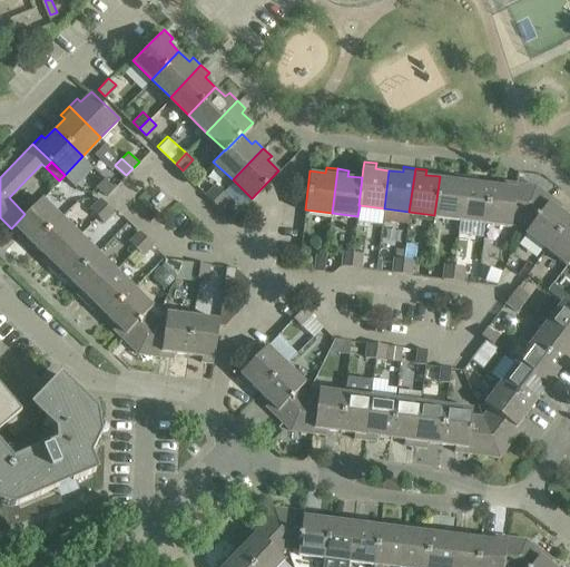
[(434,215),(460,218),(465,174),(454,173),(453,178),(440,176),(434,215)]
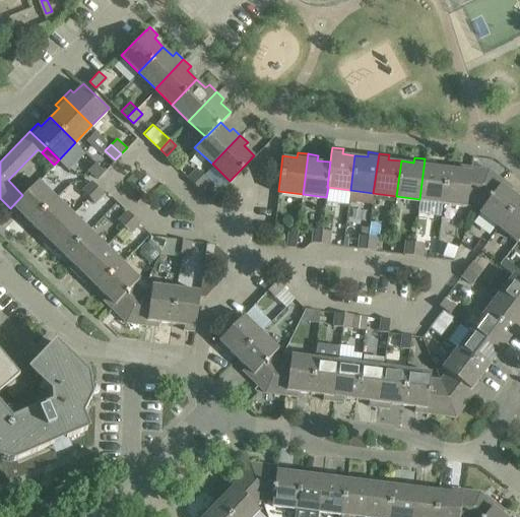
[(419,199),(442,202),(447,167),(434,166),(435,160),(425,158),(419,199)]
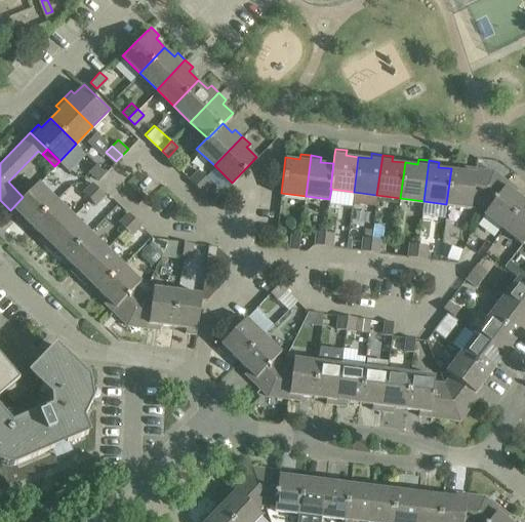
[(89,169),(98,178),(106,171),(95,162),(89,169)]
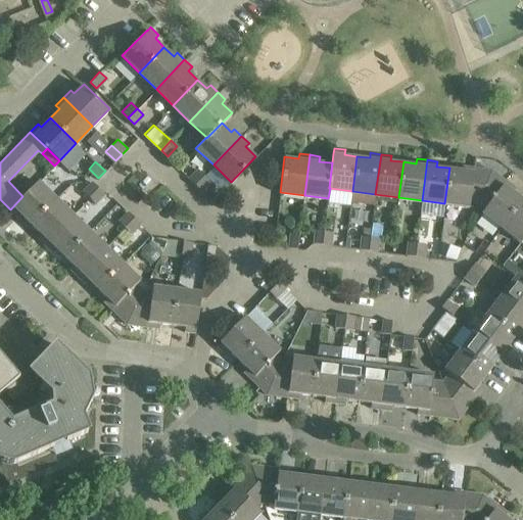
[(462,170),(449,168),(444,203),(469,206),(470,200),(478,201),(483,190),(470,188),(473,166),(463,164),(462,170)]
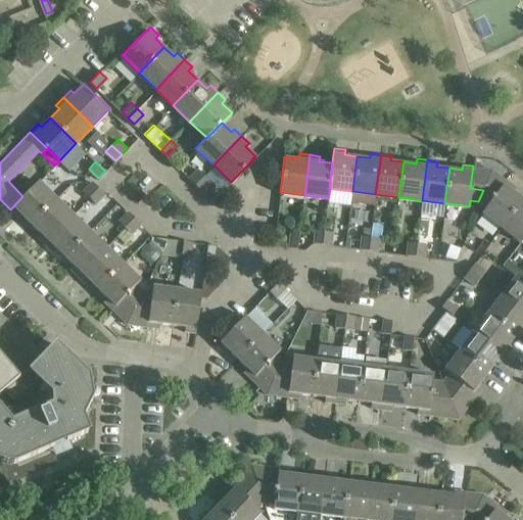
[(491,169),(473,166),(470,188),(483,190),(493,198),(508,180),(491,169)]
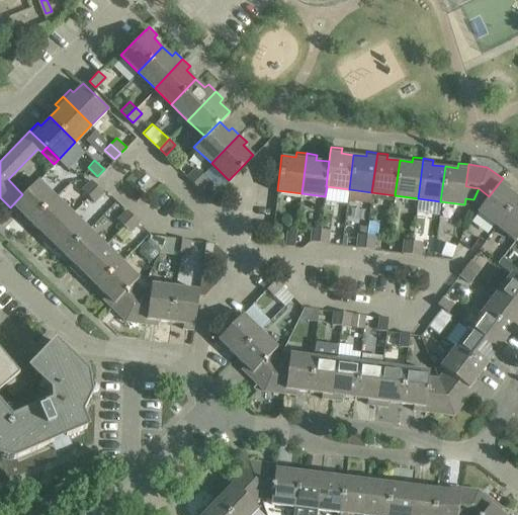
[(187,176),(193,182),(202,172),(196,166),(187,176)]
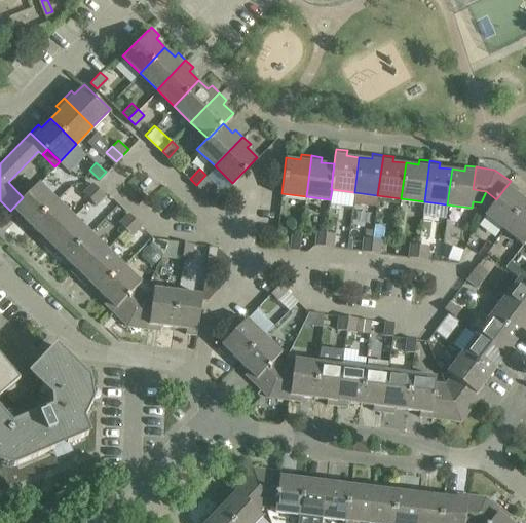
[(205,175),(196,185),(202,191),(212,181),(205,175)]
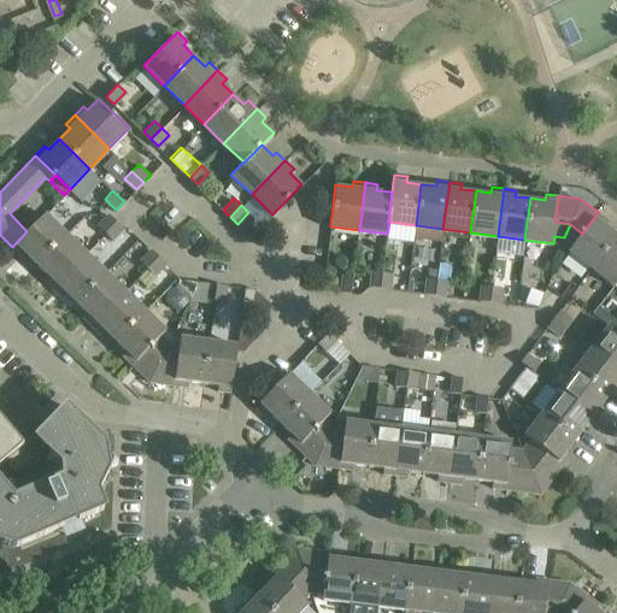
[(27,231),(12,247),(22,255),(25,252),(36,263),(66,233),(46,212),(27,231)]
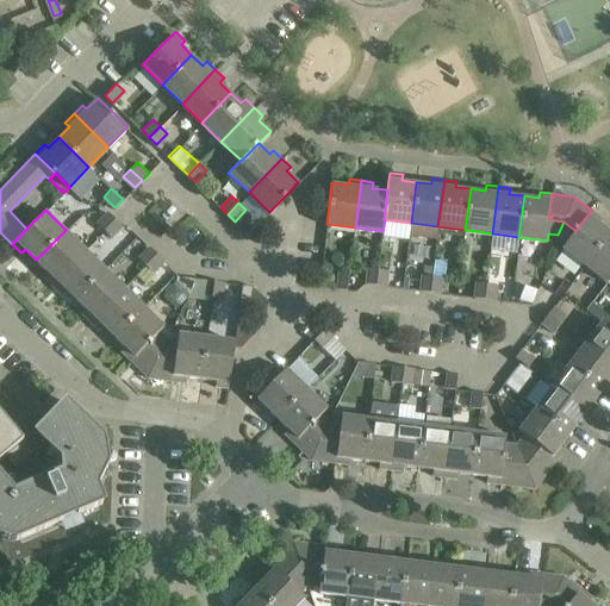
[(97,222),(104,229),(114,217),(107,210),(97,222)]
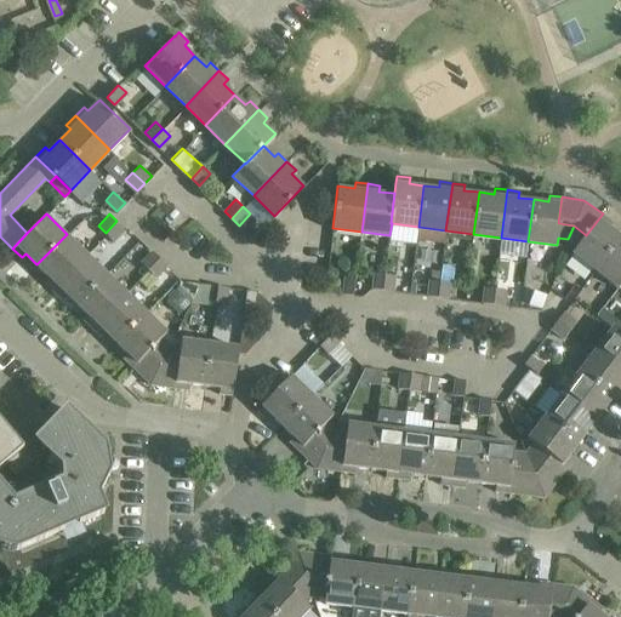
[(573,251),(596,269),(620,235),(609,226),(613,221),(603,213),(586,235),(574,226),(568,239),(576,246),(573,251)]
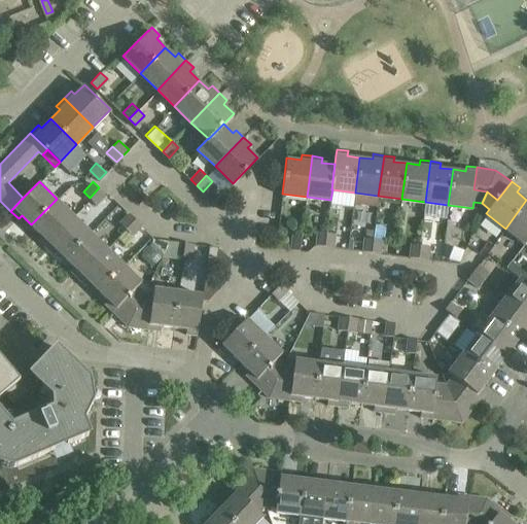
[(99,187),(90,198),(97,204),(106,194),(99,187)]
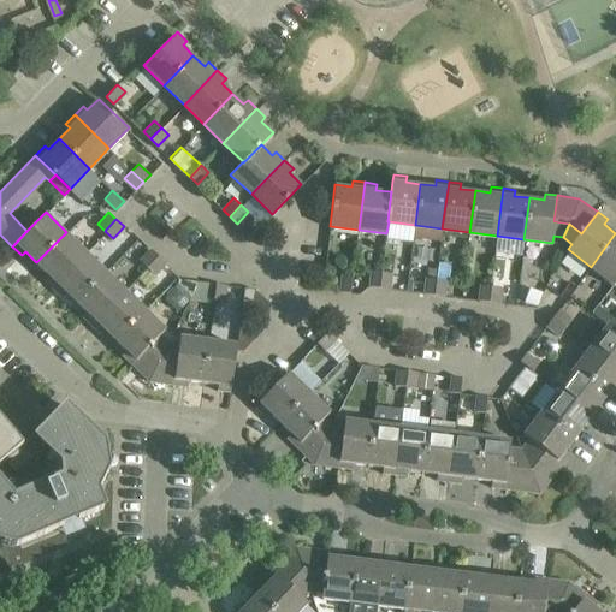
[(86,251),(66,232),(36,262),(47,273),(43,277),(52,285),(86,251)]
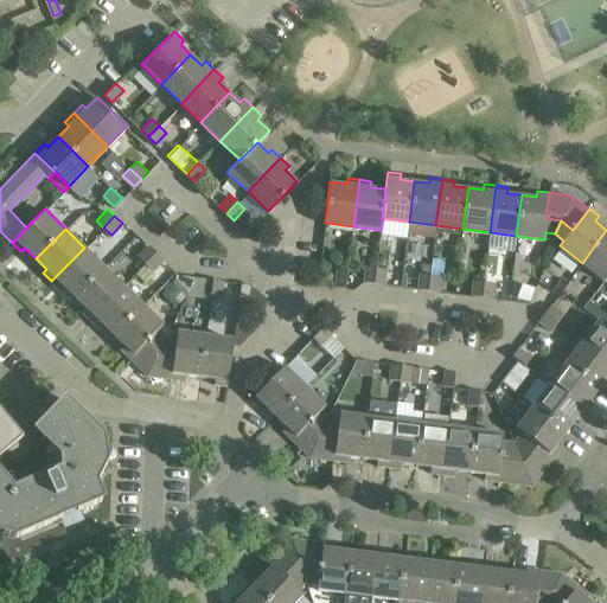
[(606,230),(582,263),(605,280),(606,275),(606,230)]
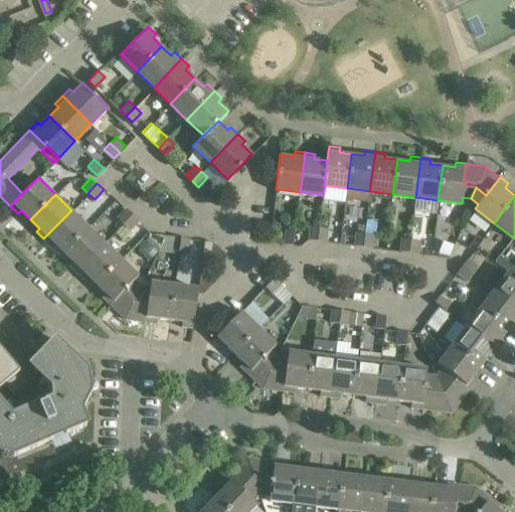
[(117,216),(123,222),(133,213),(127,207),(117,216)]
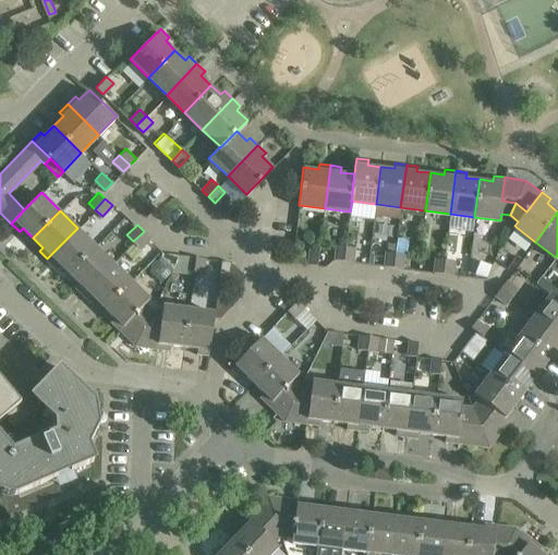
[(59,263),(69,273),(95,244),(77,228),(47,258),(56,266),(59,263)]
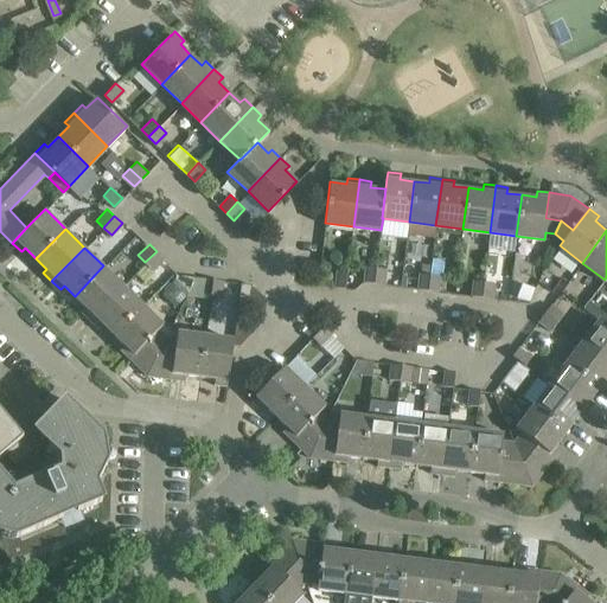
[(153,269),(164,258),(157,251),(145,262),(153,269)]
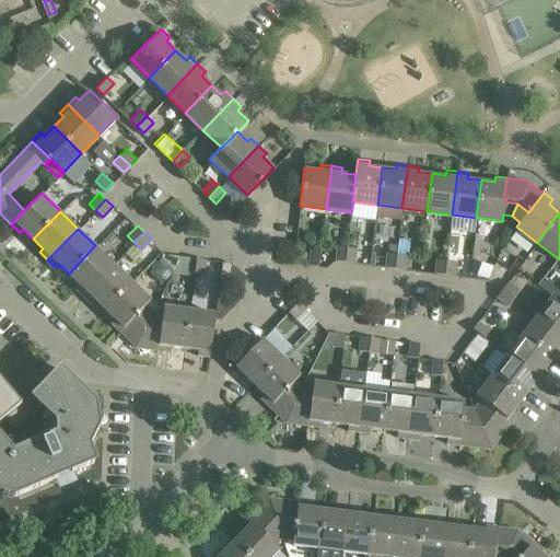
[(337,244),(336,259),(345,260),(347,246),(337,244)]
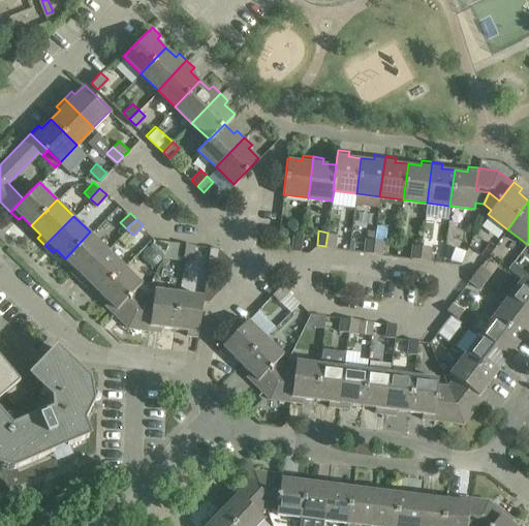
[(71,271),(79,278),(107,248),(90,231),(65,258),(74,267),(71,271)]
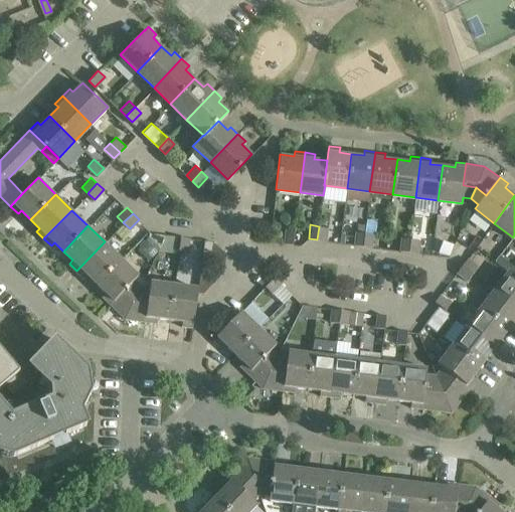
[(327,227),(319,226),(317,239),(326,240),(327,227)]
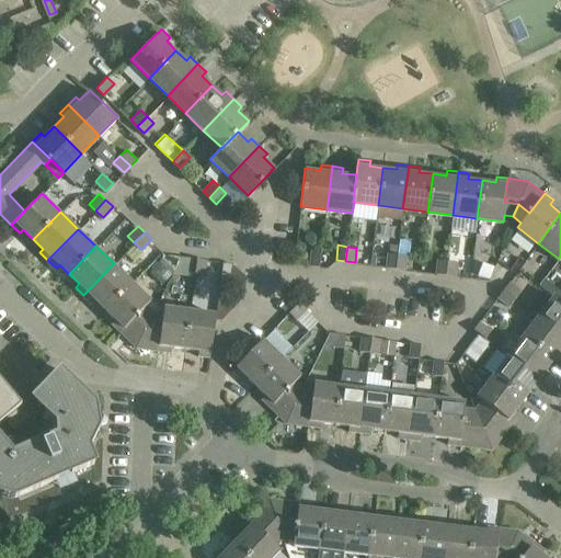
[(311,250),(309,264),(319,265),(321,251),(311,250)]
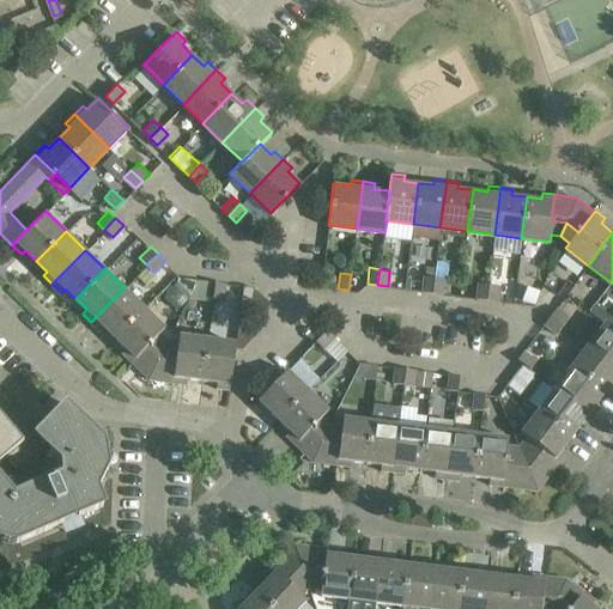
[(422,290),(432,291),(434,275),(424,274),(422,290)]
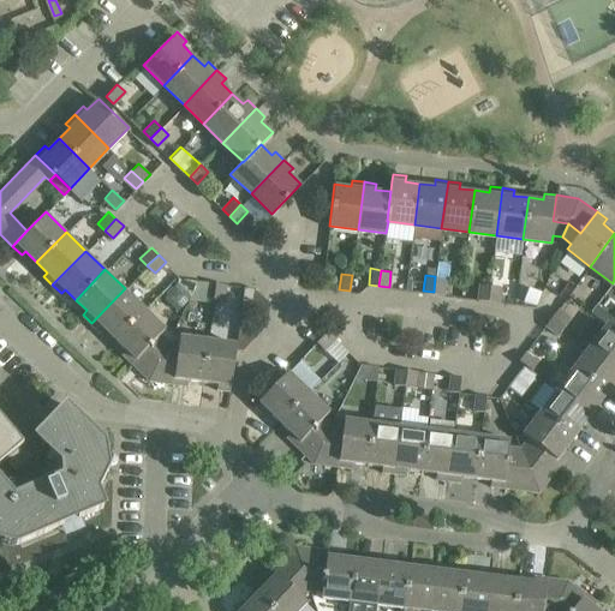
[(435,276),(434,292),(443,294),(446,277),(435,276)]
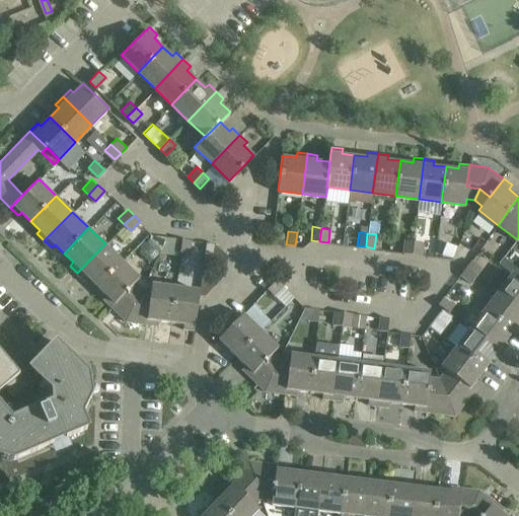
[(161,250),(176,251),(176,235),(161,235),(161,250)]
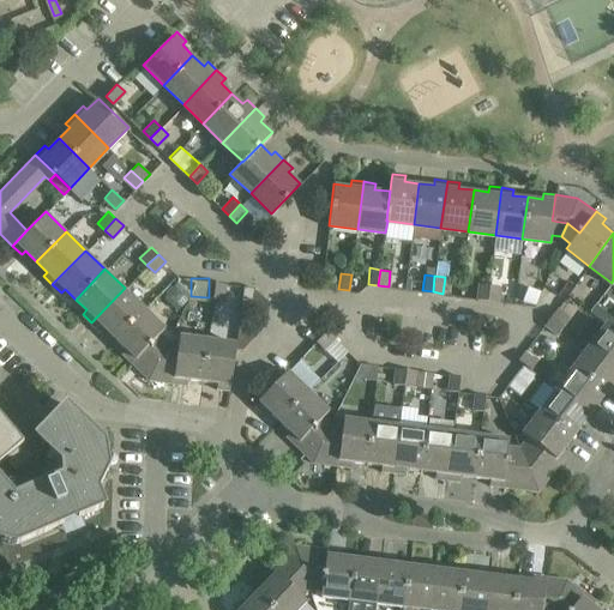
[(223,297),(226,282),(215,281),(212,296),(223,297)]
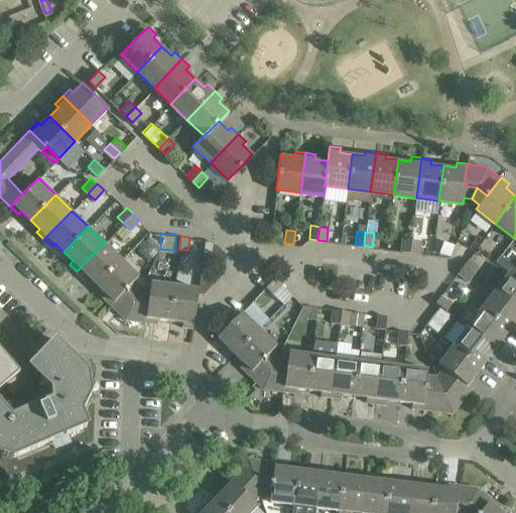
[(403,237),(401,250),(409,251),(411,238),(403,237)]
